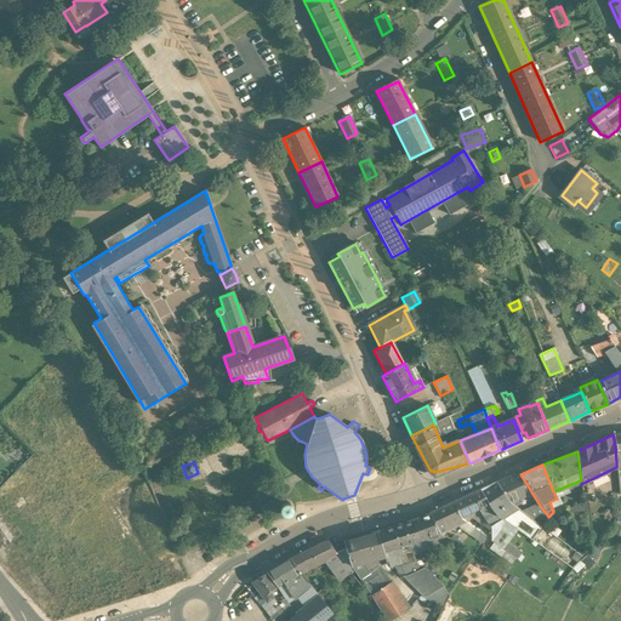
[(520,474),(519,472),(499,482),(510,502),(511,503),(533,494),(520,474)]
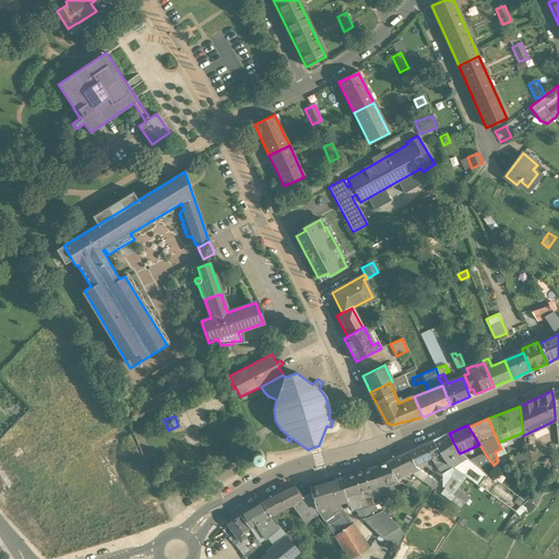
[(460,453),(459,452),(449,433),(444,436),(444,435),(433,439),(433,440),(432,441),(440,458),(447,464),(477,486),(487,475),(480,470),(470,461),(460,453)]
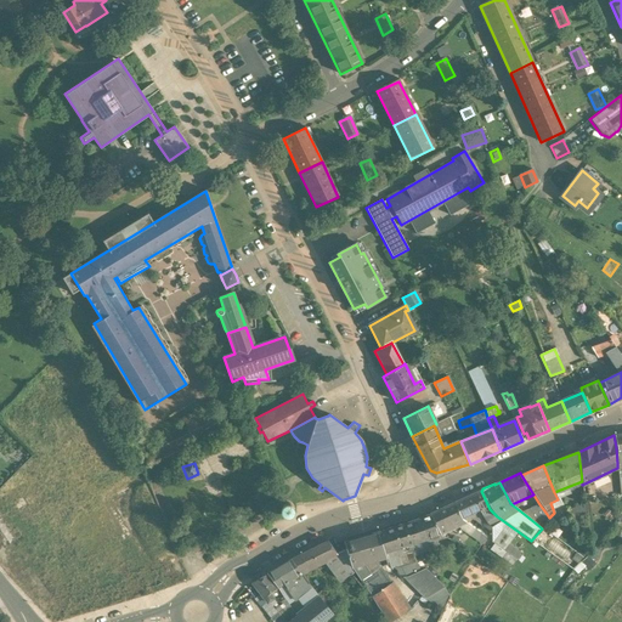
[(481,491),(453,503),(461,519),(479,509),(486,522),(497,516),(490,509),(481,491)]
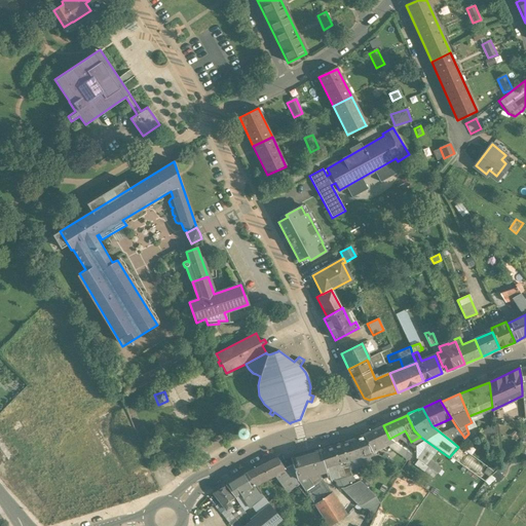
[(247,434),(248,430),(247,427),(245,425),(241,424),(238,425),(236,427),(235,430),(236,434),(238,436),(241,436),(245,436),(247,434)]
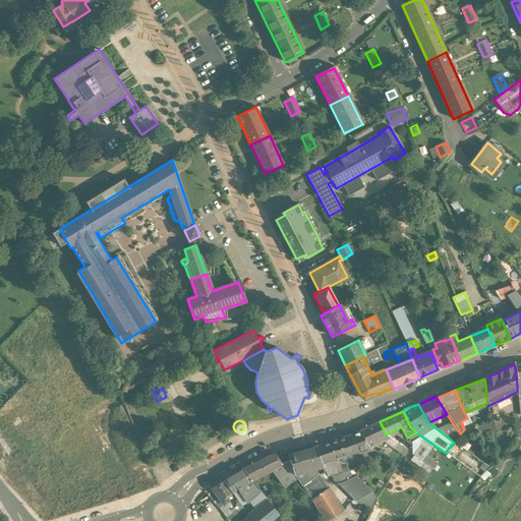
[(378,421),(368,426),(368,427),(360,430),(369,448),(383,442),(385,441),(390,438),(386,435),(380,421),(378,422),(378,421)]
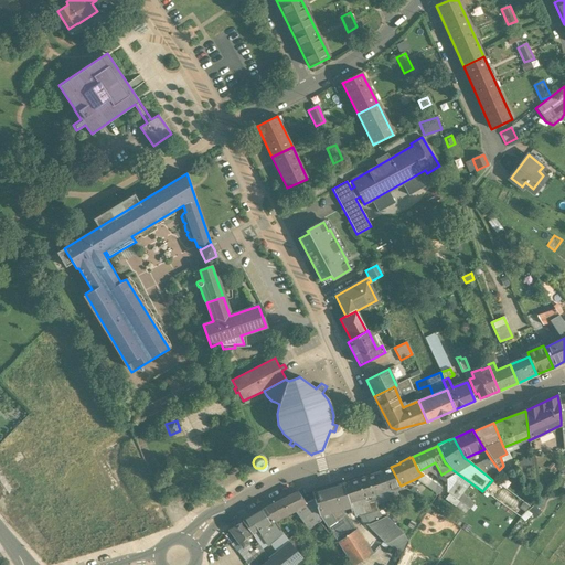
[(490,458),(475,466),(486,475),(497,467),(490,458)]
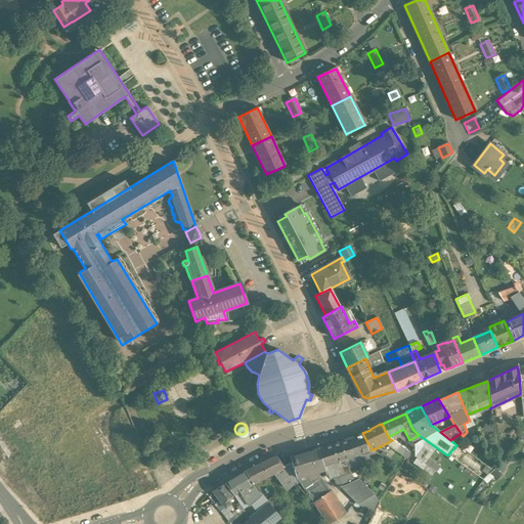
[(362,433),(349,439),(339,442),(345,460),(346,459),(348,467),(368,461),(365,452),(372,451),(372,450),(362,433)]
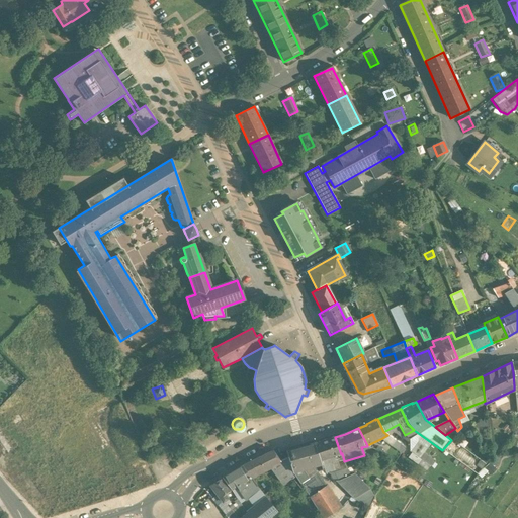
[(395,441),(387,435),(382,438),(383,441),(391,446),(395,441)]
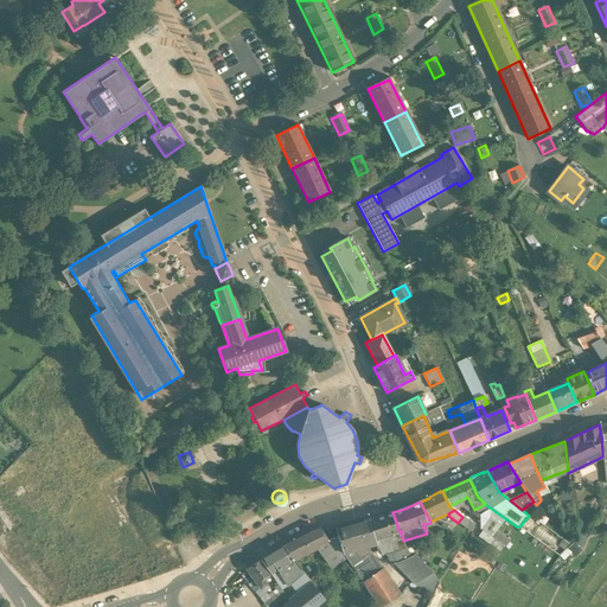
[(393,512),(368,519),(376,544),(378,551),(379,551),(381,554),(384,554),(385,556),(387,555),(390,564),(393,563),(397,563),(410,557),(406,549),(403,541),(401,531),(400,532),(393,512)]
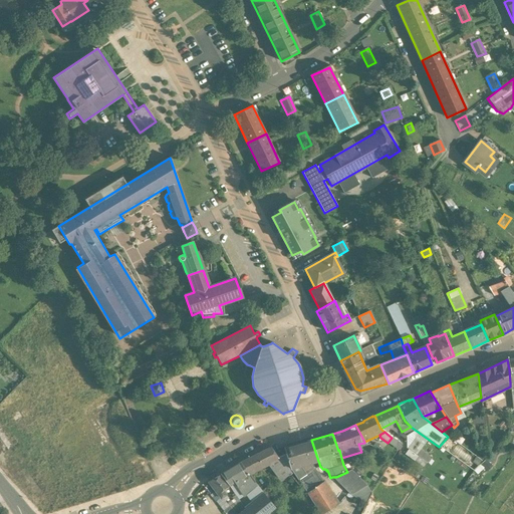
[(311,440),(284,448),(286,454),(290,469),(297,479),(313,469),(313,468),(310,463),(318,461),(311,440)]
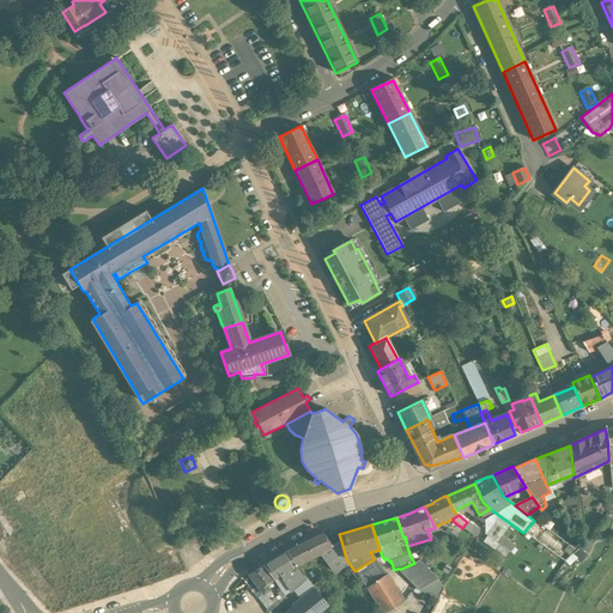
[(323,534),(295,547),(304,560),(321,552),(332,546),(323,534)]
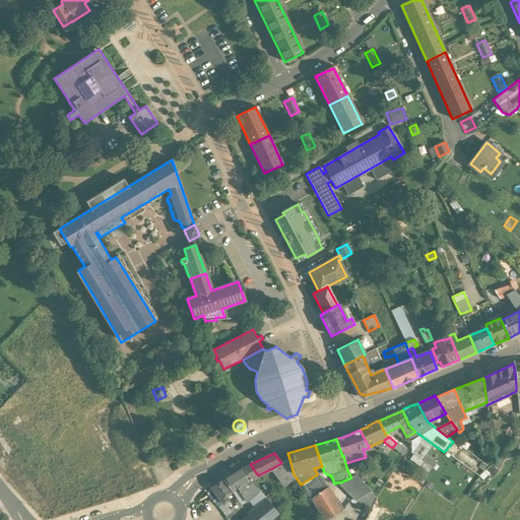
[(289,459),(281,463),(272,468),(283,483),(291,476),(294,474),(289,459)]
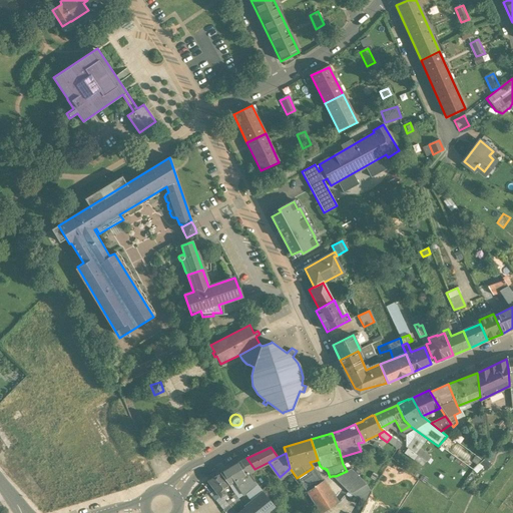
[(247,473),(254,469),(246,458),(239,462),(242,466),(247,473)]
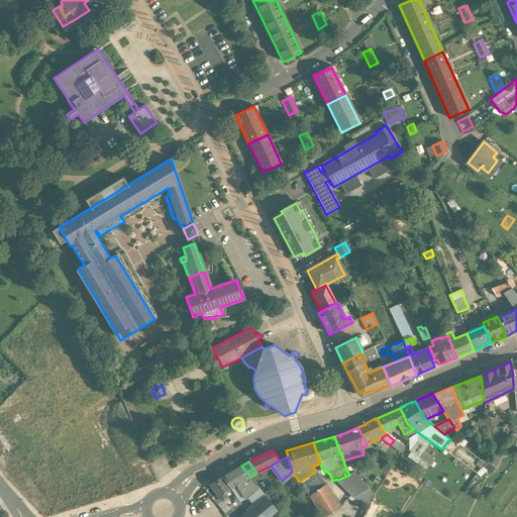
[(241,466),(227,474),(236,485),(242,482),(250,478),(244,470),(241,466)]
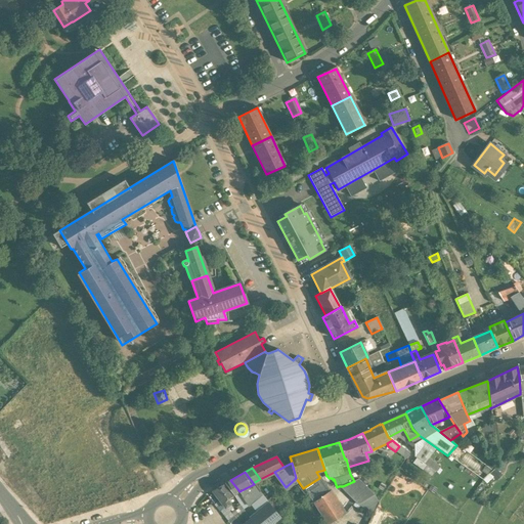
[(319,478),(303,488),(311,499),(326,523),(329,523),(345,514),(331,491),(330,492),(323,483),(319,477),(319,478)]
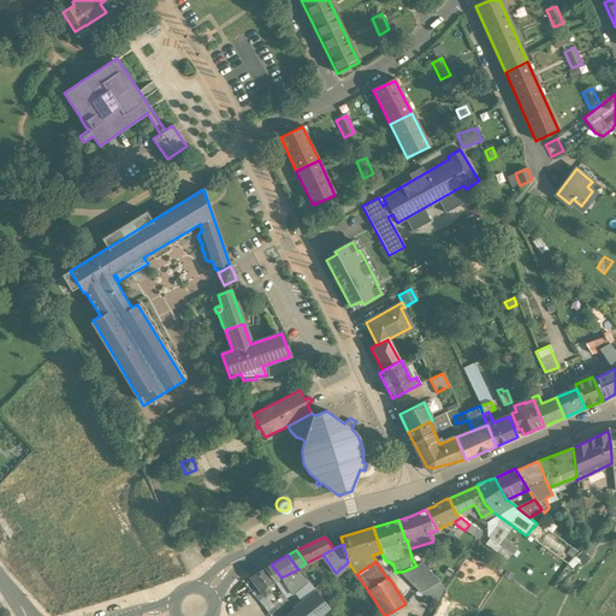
[(416,566),(403,572),(398,572),(421,593),(439,582),(421,563),(416,566)]
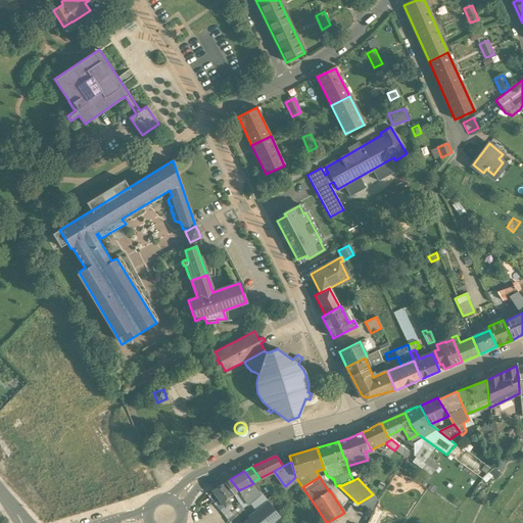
[(230,479),(224,482),(234,495),(239,490),(230,479)]
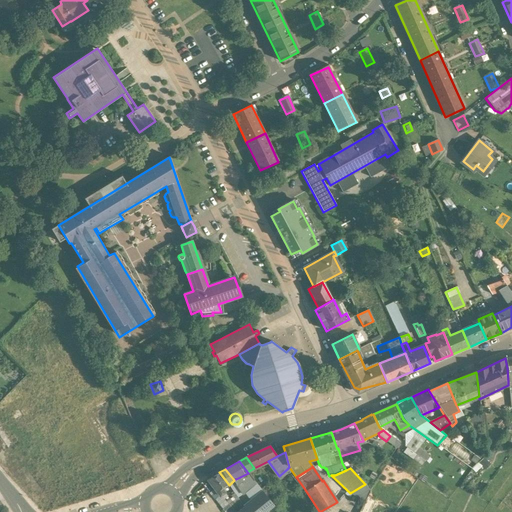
[(219,472),(207,480),(221,497),(225,493),(222,489),(229,485),(219,472)]
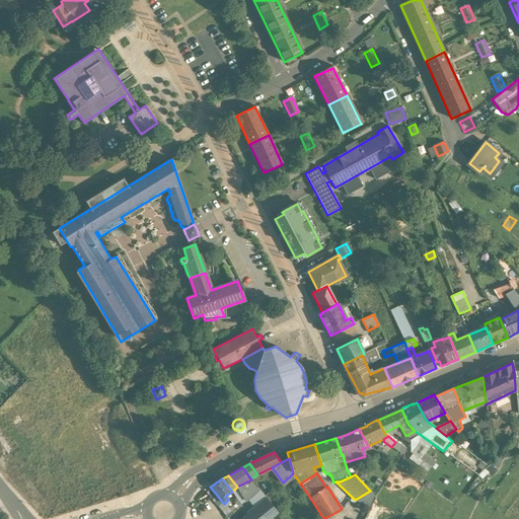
[(261,491),(251,479),(243,484),(252,497),(261,491)]
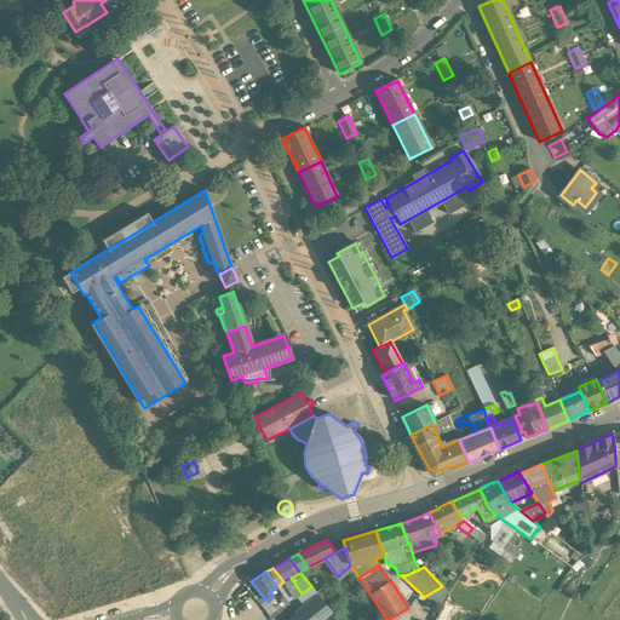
[(283,581),(277,587),(285,598),(288,603),(302,593),(291,578),(283,581)]
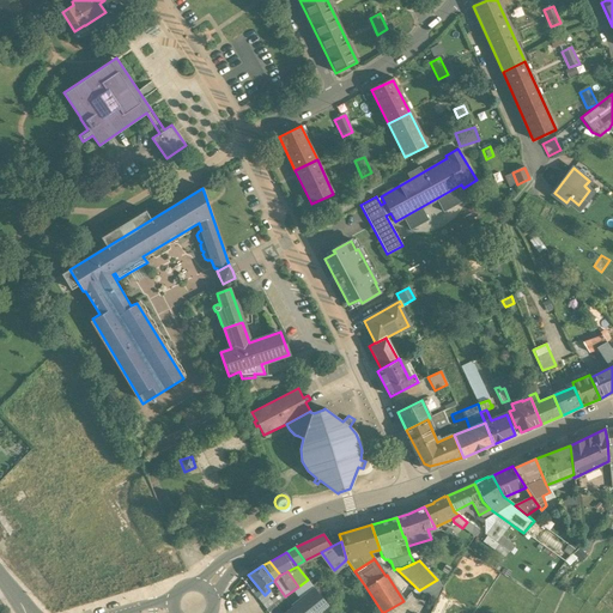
[(315,589),(292,607),(284,612),(320,612),(322,612),(329,606),(315,589)]
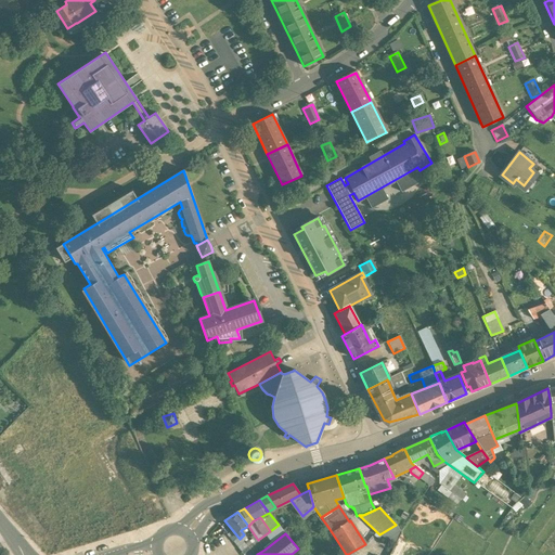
[(389,554),(405,554),(411,545),(398,539),(389,554)]
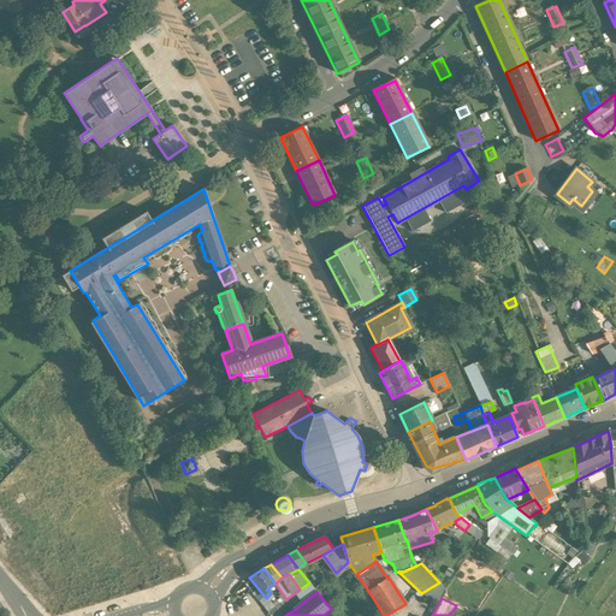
[(283,602),(276,608),(282,615),(285,615),(294,610),(286,599),(283,602)]
